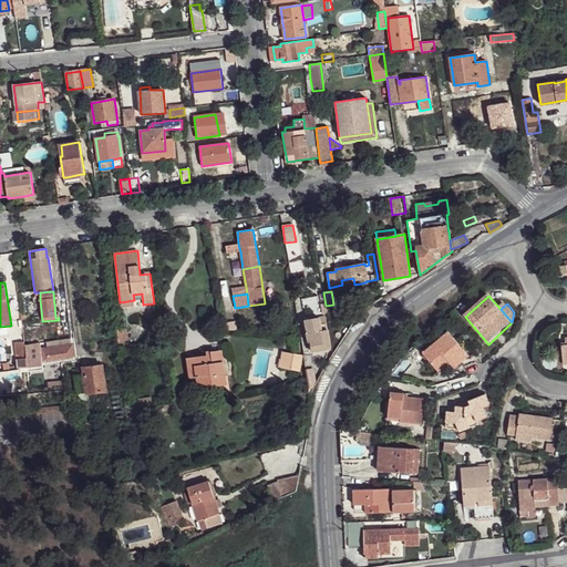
[(311,343),(312,352),(331,349),(327,323),(321,325),(320,318),(306,320),(308,333),(307,333),(309,343),(311,343)]
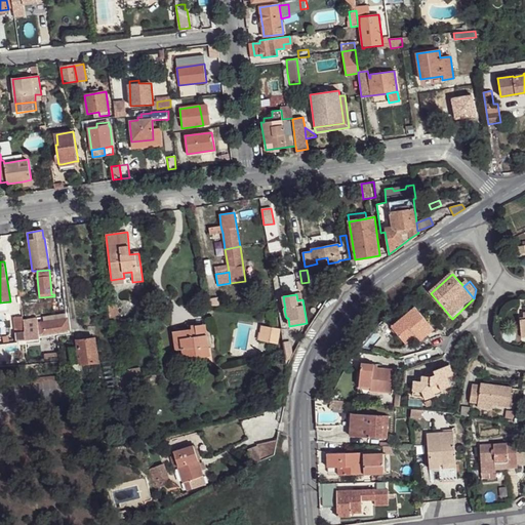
[(414,307),(392,327),(408,347),(430,326),(414,307)]
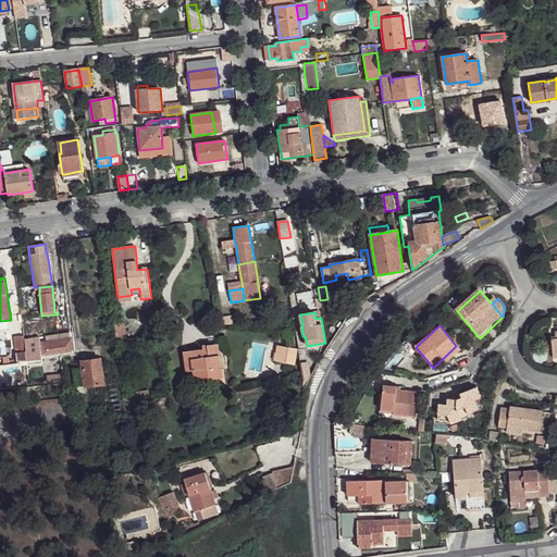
[(113,330),(115,345),(127,344),(125,329),(113,330)]
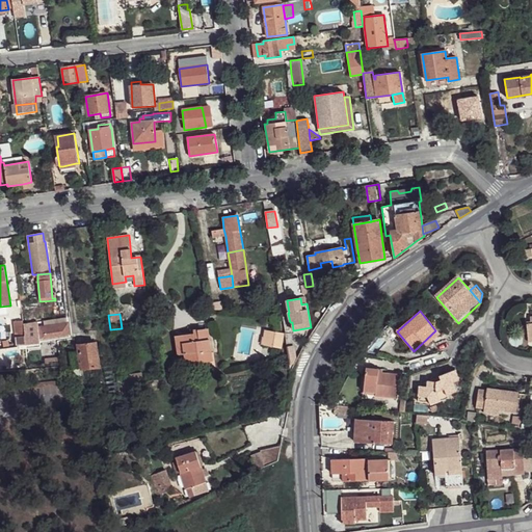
[(68,323),(67,318),(44,321),(33,323),(23,325),(26,349),(41,348),(40,342),(71,337),(69,323),(68,323)]
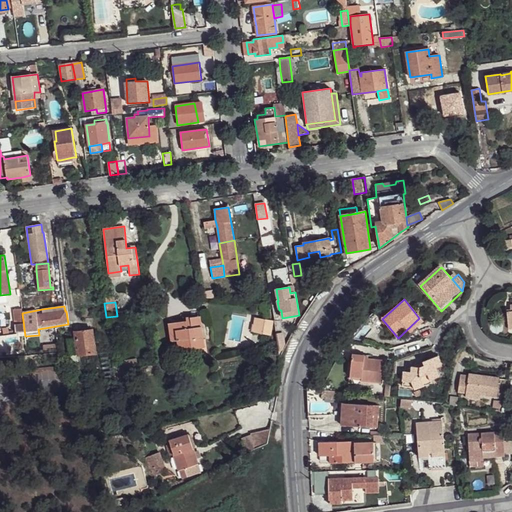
[(15,324),(15,333),(24,332),(22,313),(21,309),(13,310),(14,325),(15,324)]
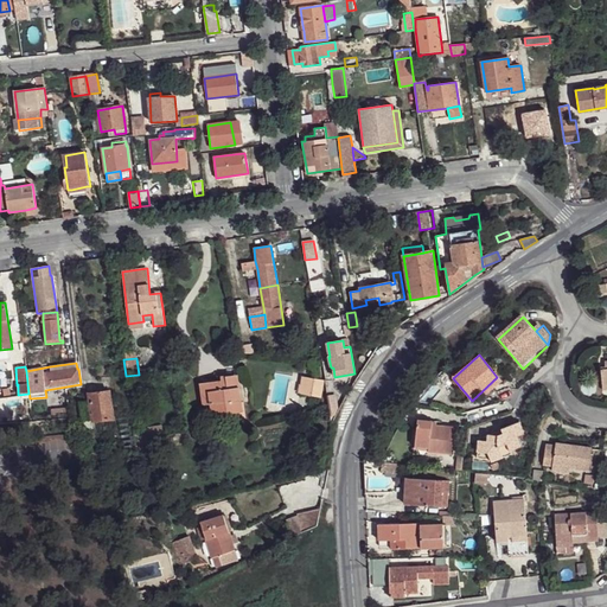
[(211,404),(212,416),(242,413),(237,375),(225,376),(228,389),(223,389),(222,381),(208,382),(209,391),(211,404)]
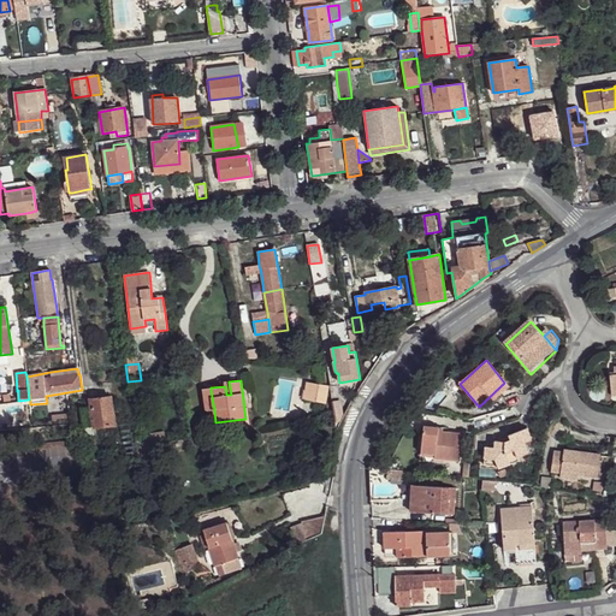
[(327,386),(308,383),(304,400),(325,403),(327,386)]
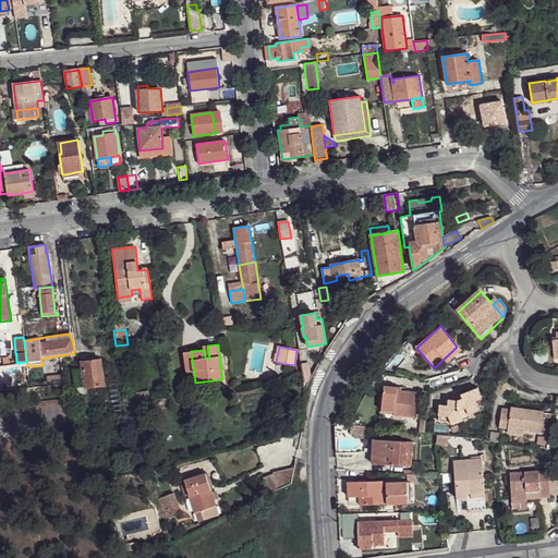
[(184,352),(187,373),(194,372),(192,360),(191,351),(184,352)]
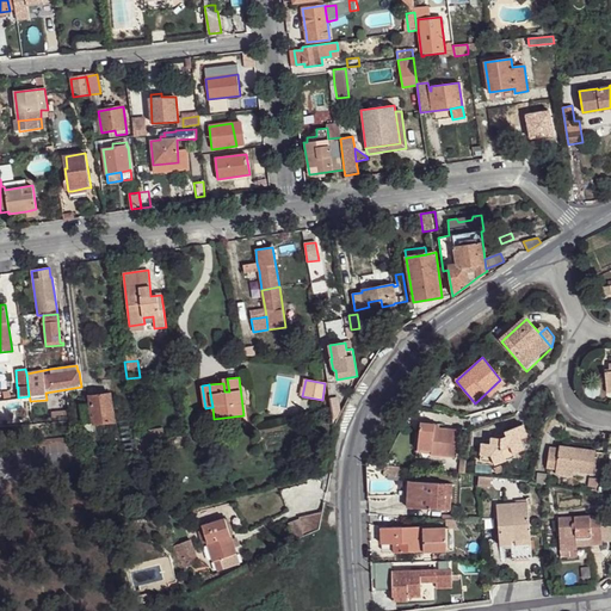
[(115,421),(110,394),(90,396),(93,424),(99,424),(115,421)]
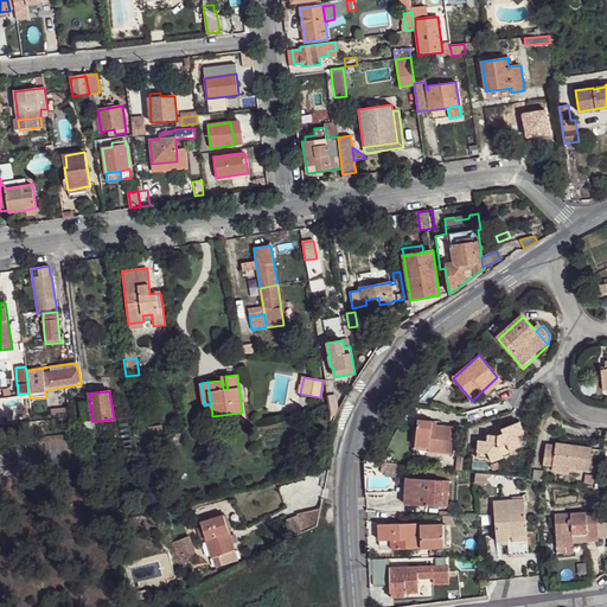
[(417,420),(413,446),(429,447),(428,453),(438,455),(452,457),(455,432),(436,428),(426,429),(427,421),(417,420)]
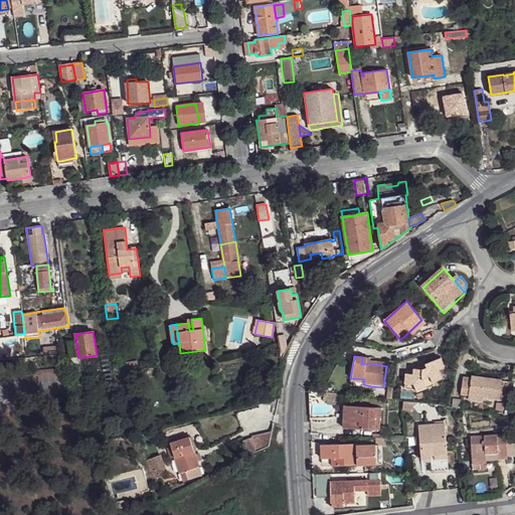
[(403,378),(402,391),(413,392),(414,395),(432,386),(431,384),(440,380),(438,373),(442,371),(438,360),(419,368),(420,373),(414,376),(412,373),(409,375),(410,378),(403,378)]
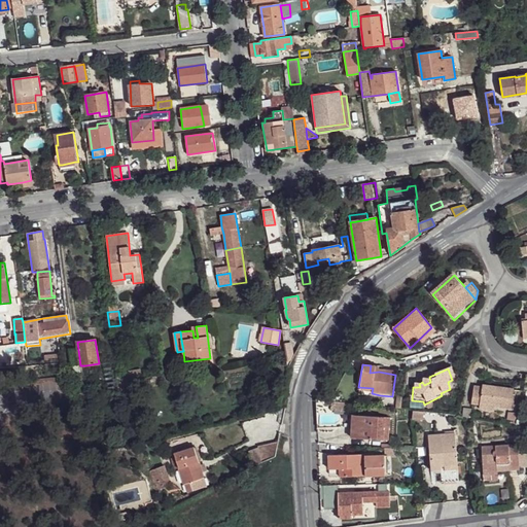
[(119,374),(120,381),(133,379),(132,372),(119,374)]
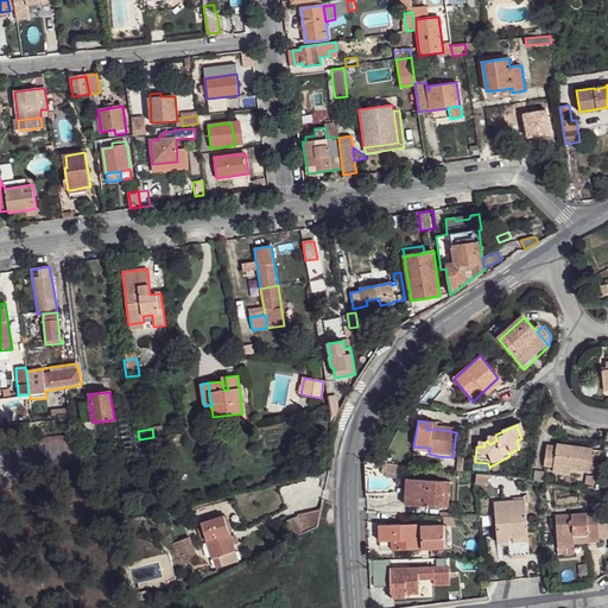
[(413,447),(412,457),(437,461),(438,456),(429,454),(430,448),(413,447)]
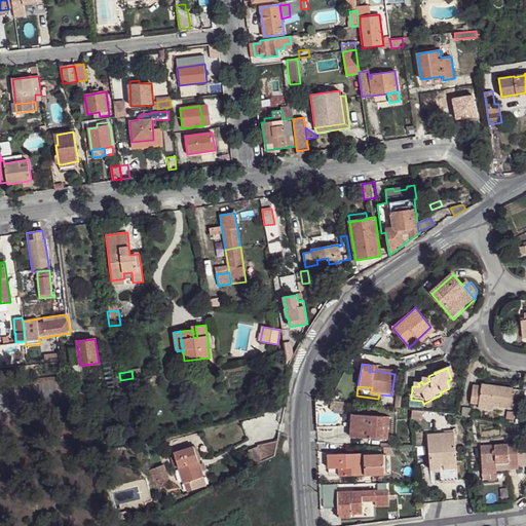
[(493,409),(514,412),(513,390),(474,387),(473,402),(481,407),(480,413),(493,413),(493,409)]
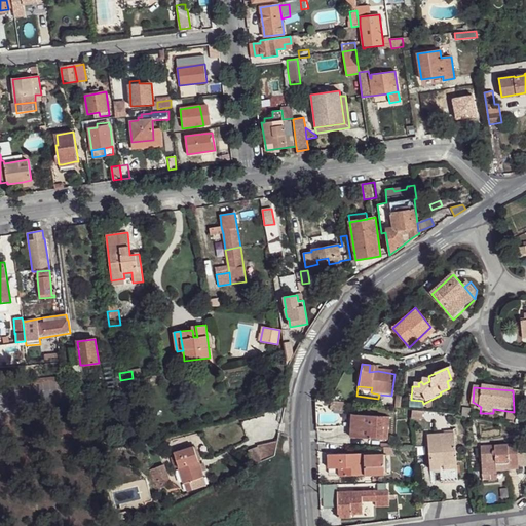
[(348,414),(348,425),(352,425),(362,425),(361,415),(348,414)]
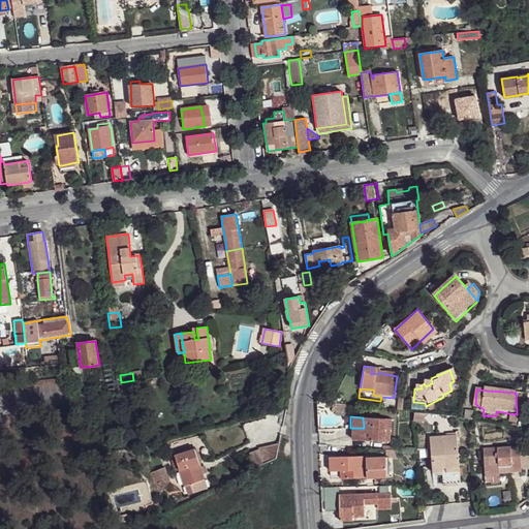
[(363,417),(364,428),(354,428),(354,439),(392,441),(392,416),(363,417)]
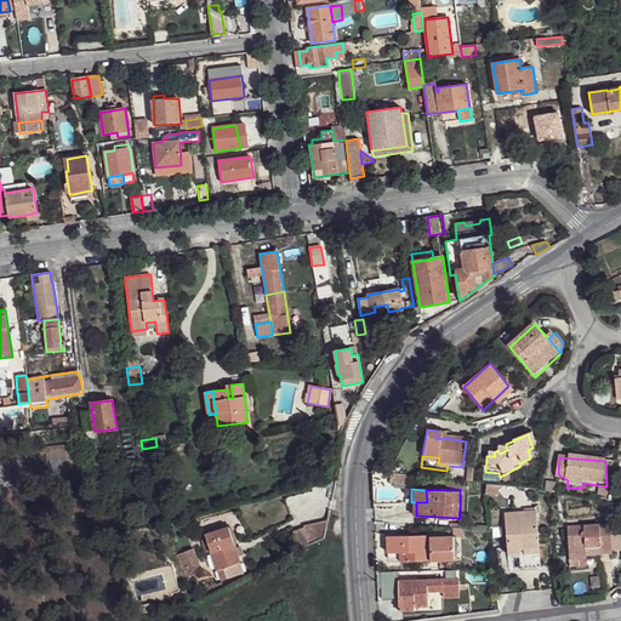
[(508,516),(508,558),(518,559),(518,551),(540,551),(539,516),(508,516)]
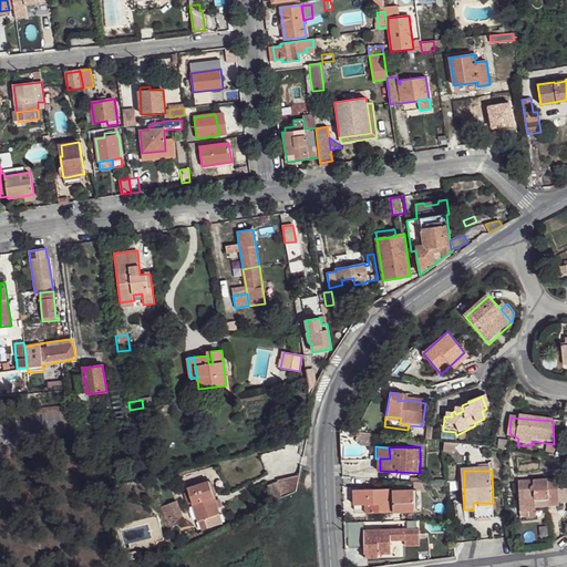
[(278,483),(280,494),(296,492),(299,475),(277,482),(278,483)]
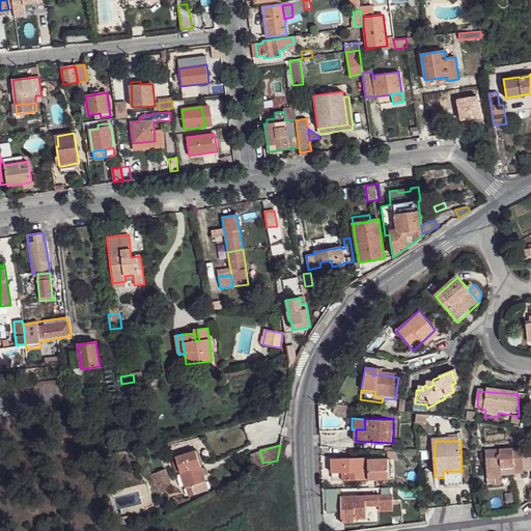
[(484,450),(485,474),(502,473),(524,473),(522,447),(484,450)]
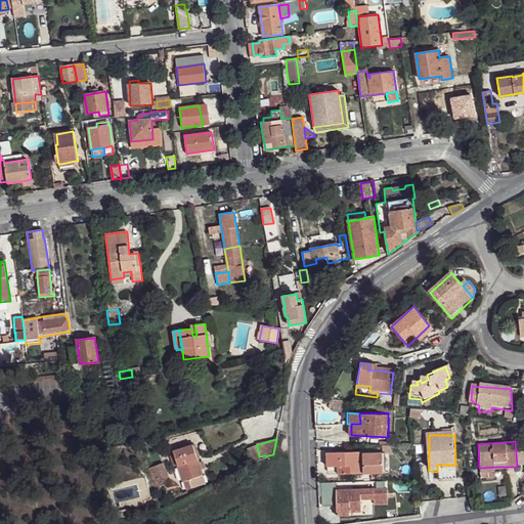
[(203,474),(193,444),(173,450),(174,454),(178,466),(183,481),(185,481),(188,489),(205,484),(202,475),(203,474)]
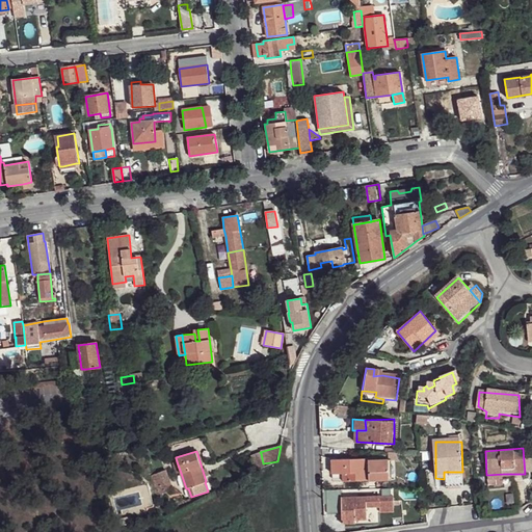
[(251,457),(257,470),(264,467),(263,463),(261,453),(251,457)]
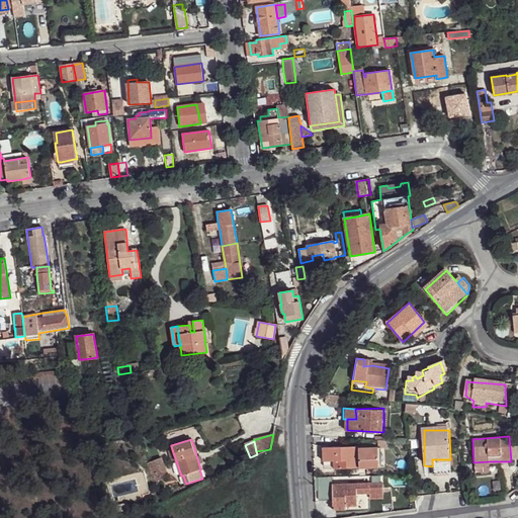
[(171,462),(176,460),(172,449),(168,451),(171,462)]
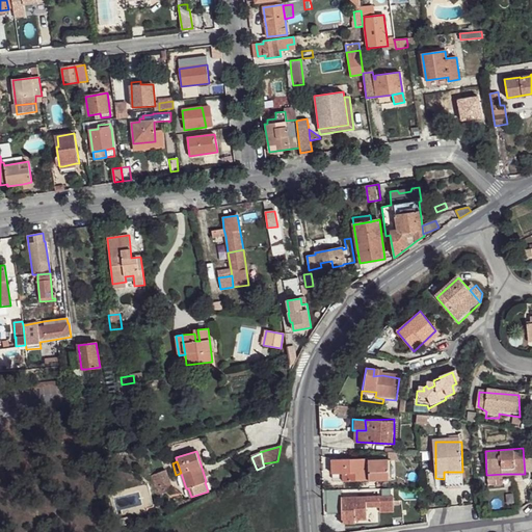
[(330,463),(330,476),(347,475),(347,483),(368,483),(367,461),(330,463)]
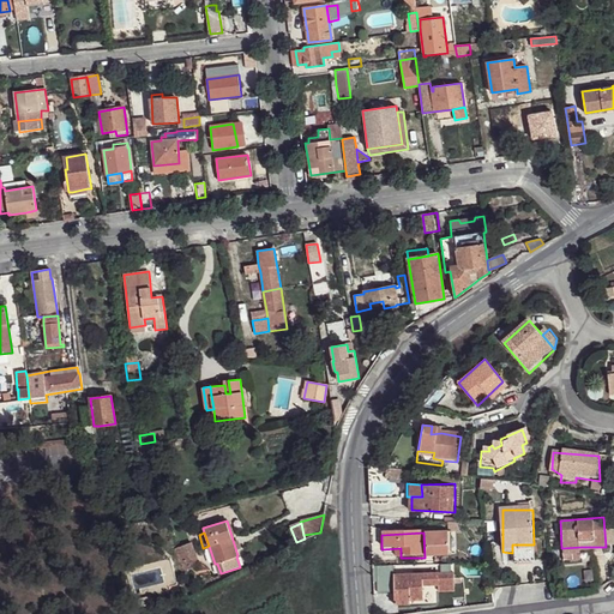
[(423,533),(425,558),(449,558),(449,535),(423,533)]
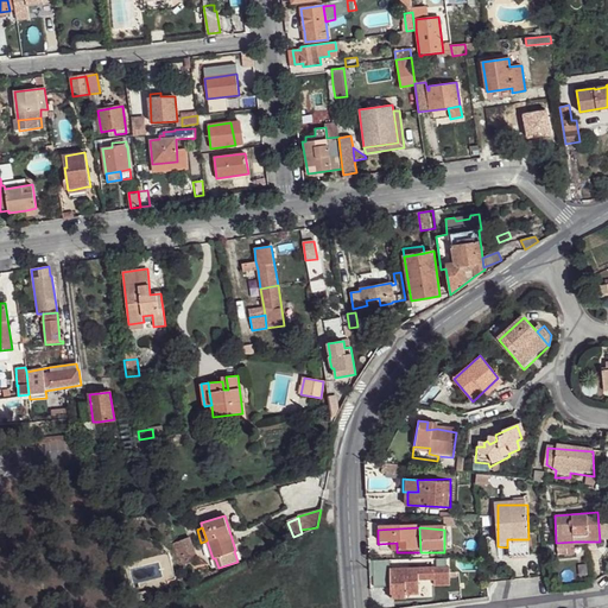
[(194,551),(189,538),(172,544),(177,558),(179,557),(194,551)]
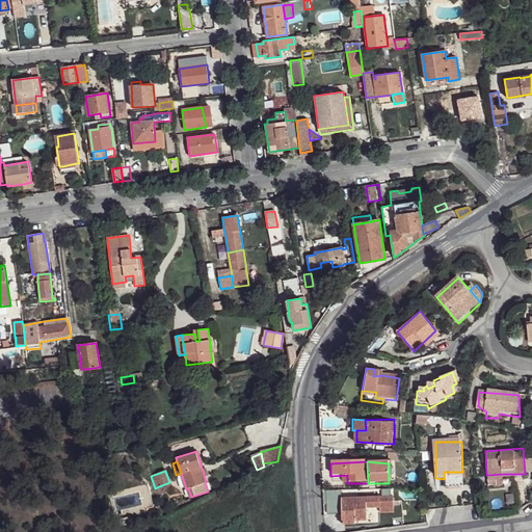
[(330,476),(329,484),(347,483),(347,475),(330,476)]
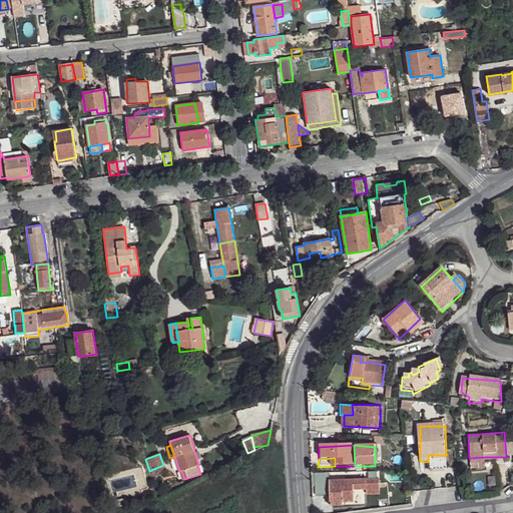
[(446,460),(428,462),(430,473),(447,472),(446,460)]
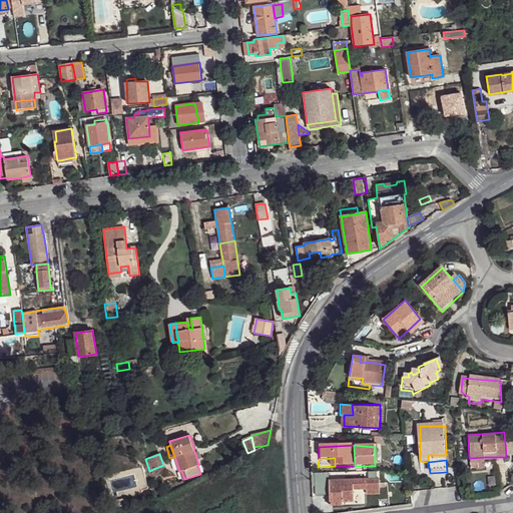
[(163,465),(151,470),(153,478),(166,473),(163,465)]
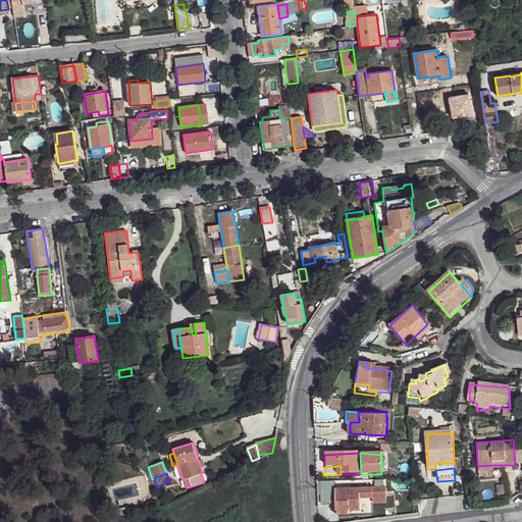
[(137,481),(141,500),(150,497),(146,479),(137,481)]
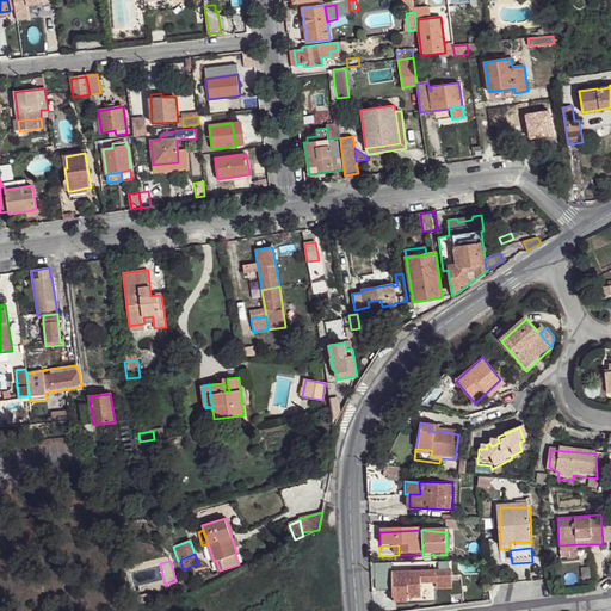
[(390,573),(393,604),(409,605),(409,599),(419,598),(419,584),(427,584),(436,584),(437,590),(454,588),(451,569),(390,573)]
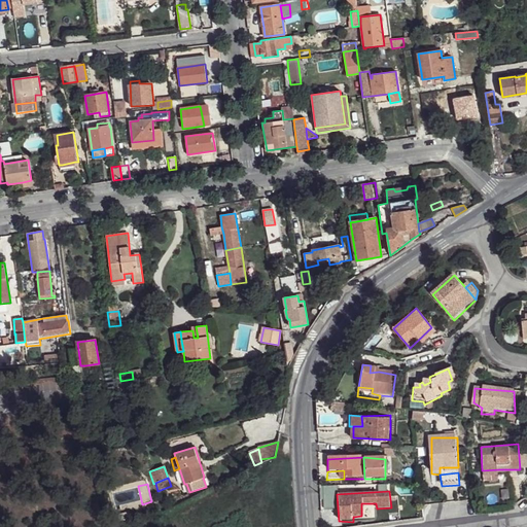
[(361,503),(361,516),(371,516),(369,503),(361,503)]
